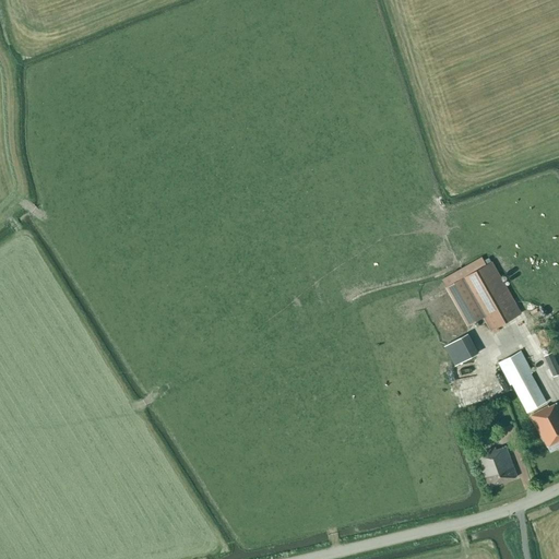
[(482,258),(441,280),(467,325),(483,317),(490,331),(521,313),(492,262),(487,265),(482,258)]
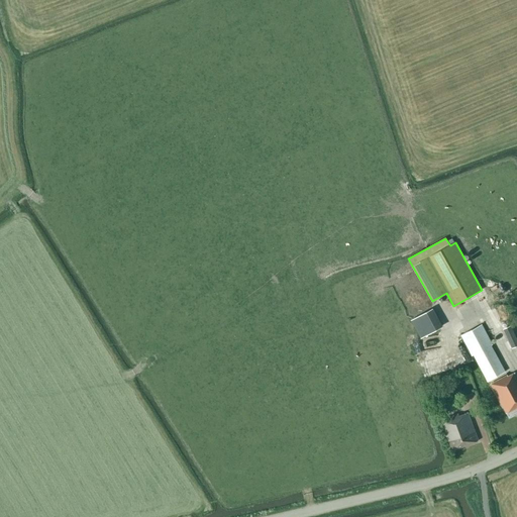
[(410,320),(420,338),(441,327),(432,308),(410,320)]
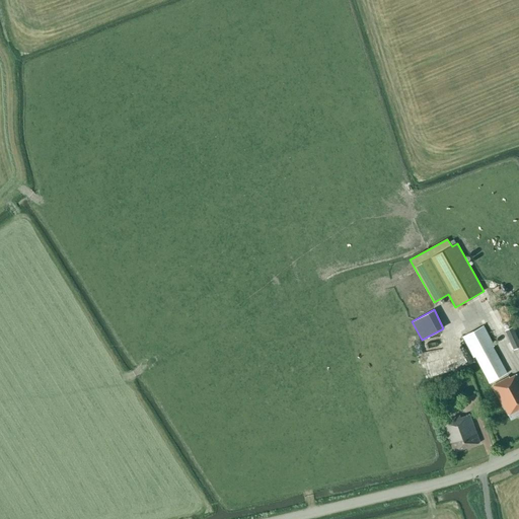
[(518,410),(518,411),(518,378),(517,374),(509,378),(493,347),(494,346),(484,325),(462,337),(473,357),(474,357),(489,383),(495,380),(497,383),(493,386),(508,415),(518,410)]
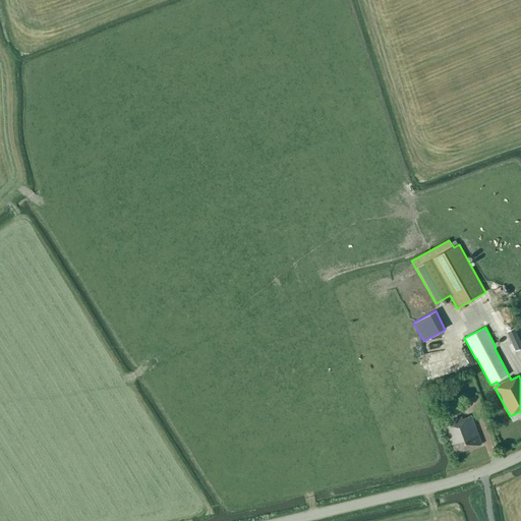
[(507,332),(515,351),(520,348),(520,343),(515,329),(507,332)]
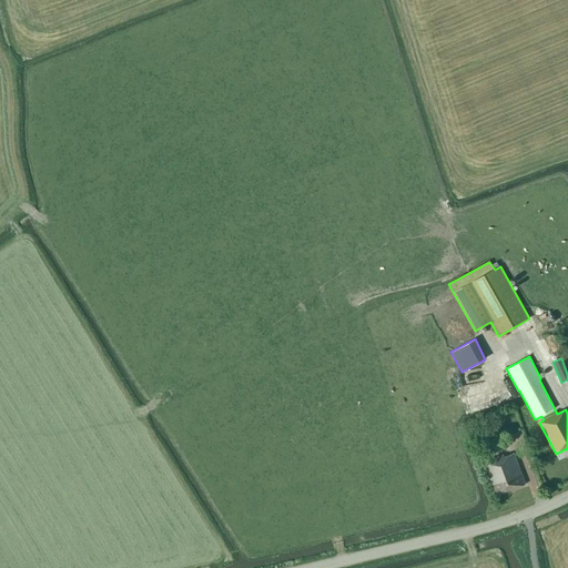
[(466,371),(468,382),(475,381),(472,369),(466,371)]
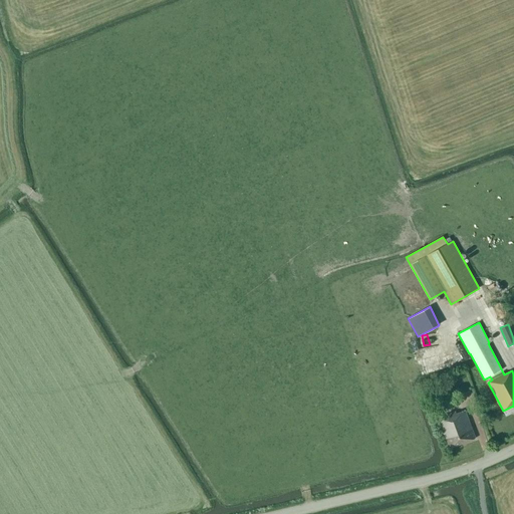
[(438,419),(449,449),(475,439),(465,411),(456,414),(455,412),(438,419)]
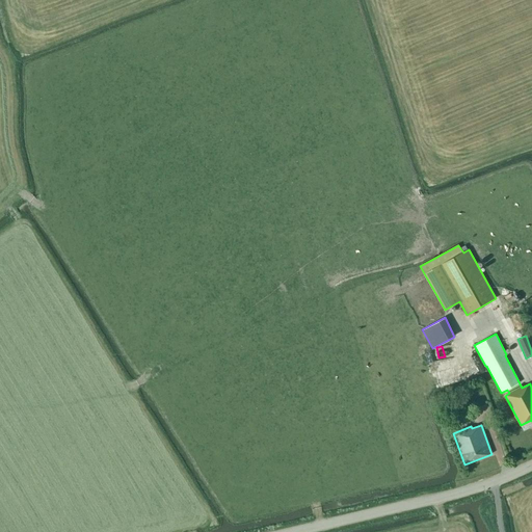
All buildings are outlined.
